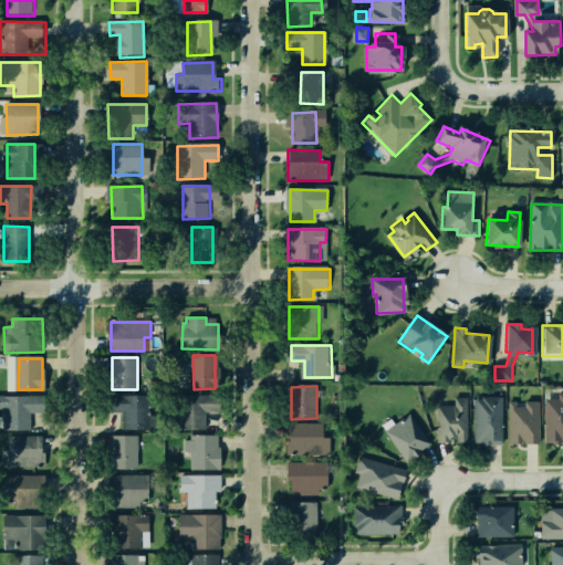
[(544,396),(559,396),(559,388),(562,388),(562,443),(545,445),(544,396)]
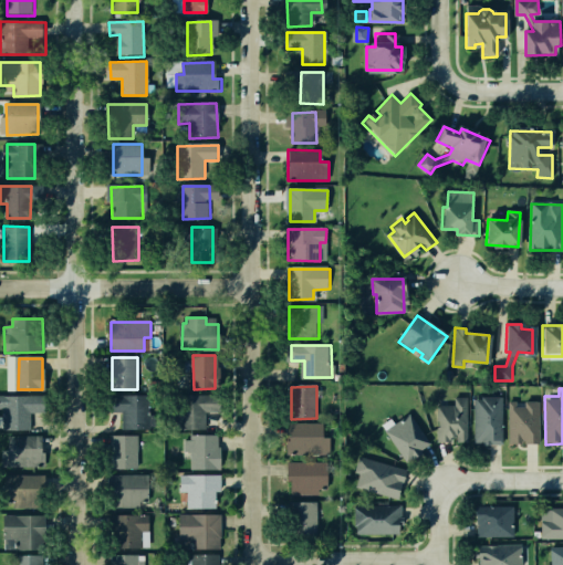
[(32,430),(6,430),(6,409),(0,409),(0,396),(41,397),(40,411),(32,411),(32,430)]
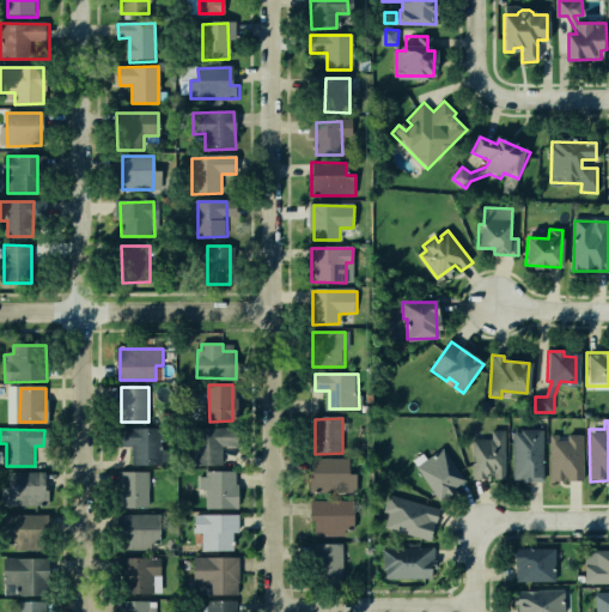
[(163,466),(136,466),(136,447),(120,447),(120,429),(163,429),(163,466)]
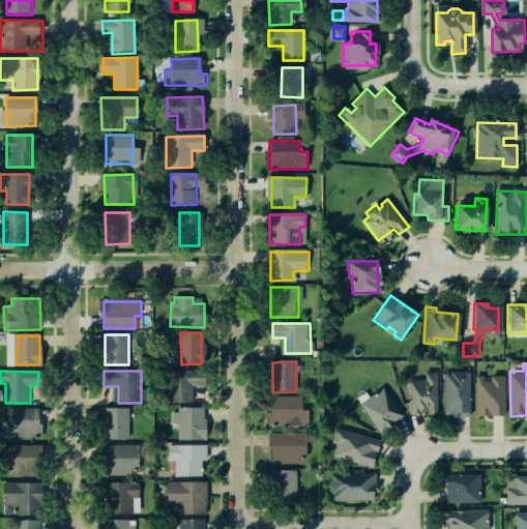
[(193,402),(167,402),(167,371),(193,371),(193,402)]
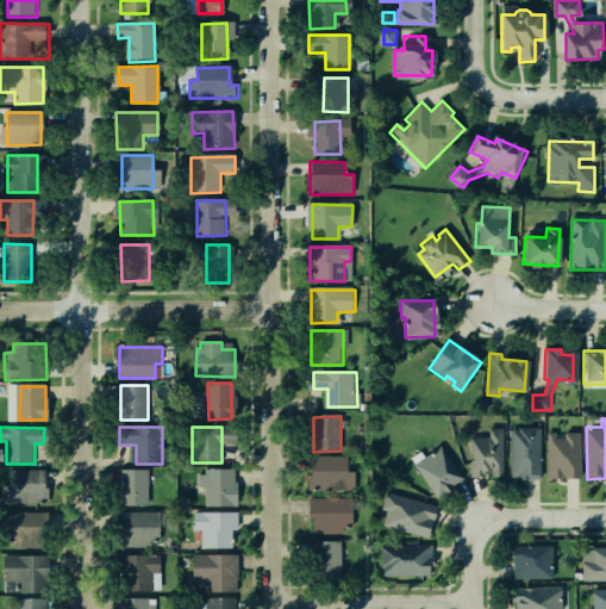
[(504,477),(494,477),(494,470),(487,470),(487,477),(473,477),(474,436),(485,436),(485,449),(489,451),(491,430),(505,430),(504,477)]
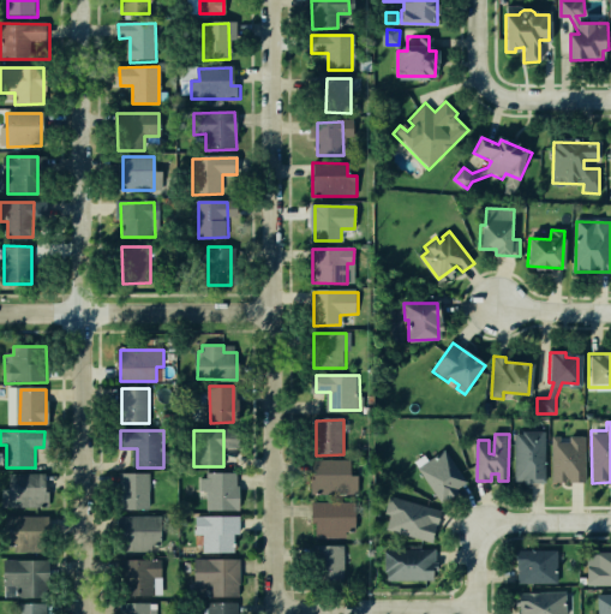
[(545,482),(516,482),(516,436),(525,436),(525,434),(545,434),(545,482)]
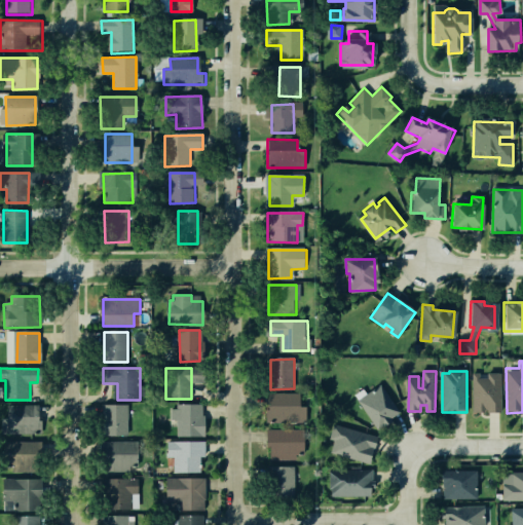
[(499,410),(483,409),(483,413),(474,413),(474,373),(481,373),(480,378),(486,378),(486,373),(499,373),(499,410)]
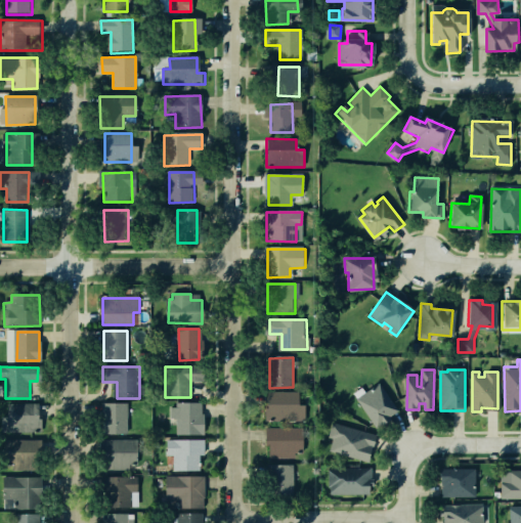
[(376,425),(357,399),(380,383),(398,408),(389,416),(392,420),(384,426),(381,422),(376,425)]
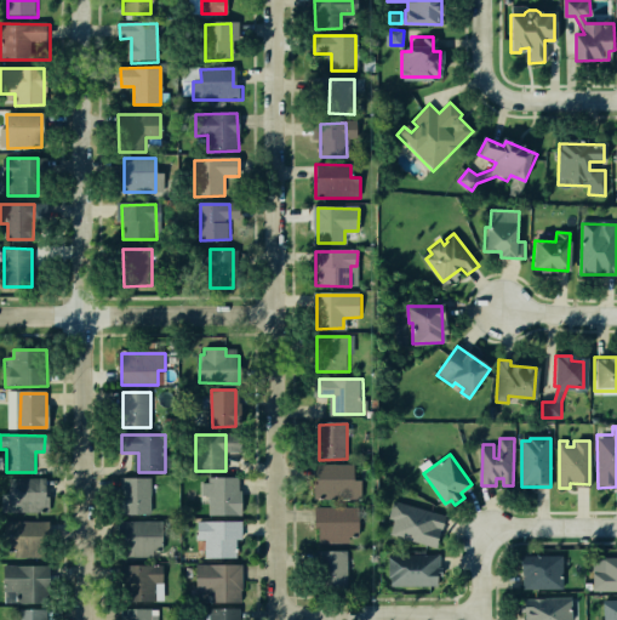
[(361,499),(318,499),(318,467),(352,467),(352,479),(361,479),(361,499)]
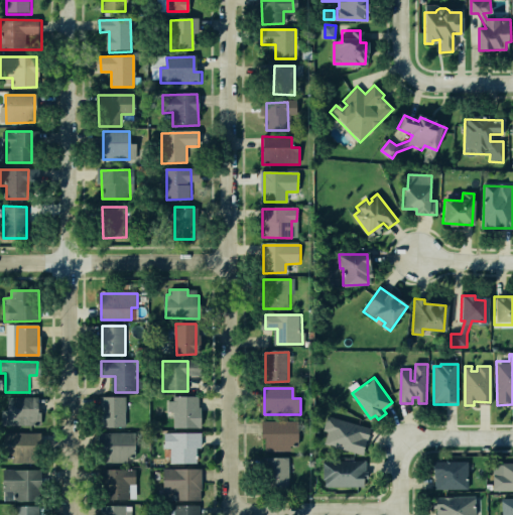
[(126,427),(101,427),(101,399),(126,398),(126,427)]
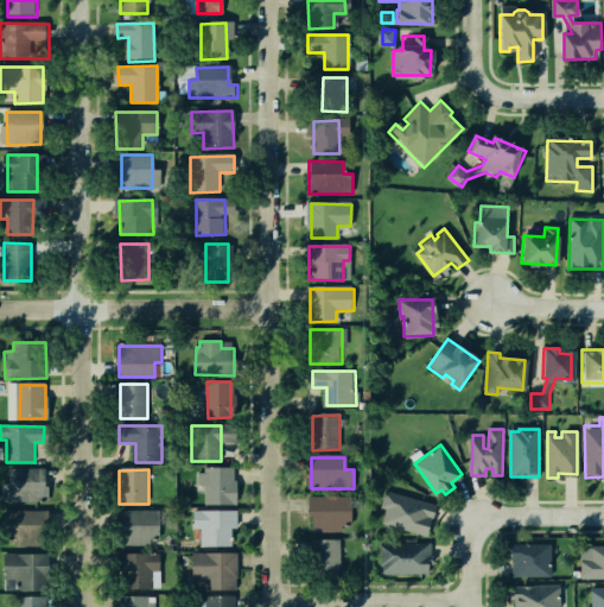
[(51,504),(0,504),(0,481),(11,481),(11,470),(44,470),(44,486),(51,486),(51,504)]
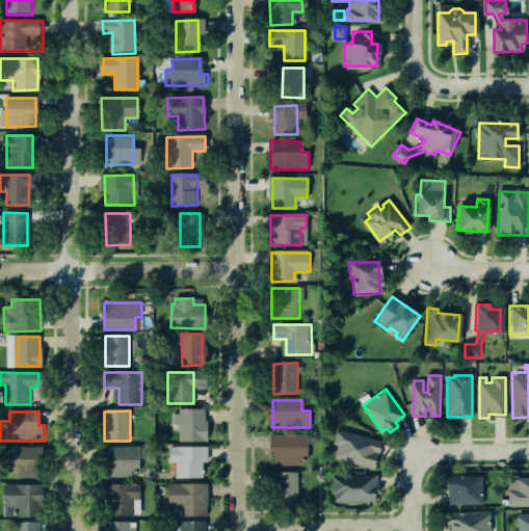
[(204,442),(181,442),(181,425),(176,425),(176,415),(181,415),(181,412),(204,412),(204,421),(208,421),(208,435),(204,435),(204,442)]
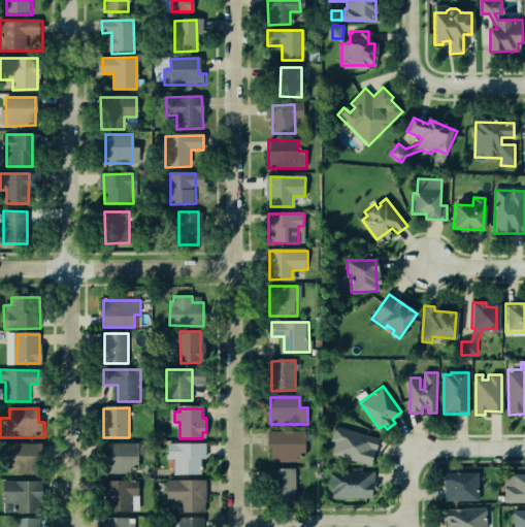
[(369,463),(335,453),(338,441),(333,440),(337,427),(341,428),(342,426),(376,436),(369,463)]
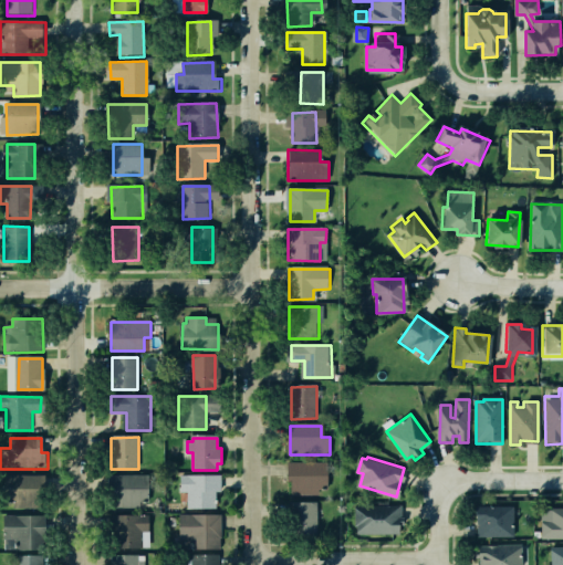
[(316,493),(292,493),(291,464),(326,463),(326,484),(316,484),(316,493)]
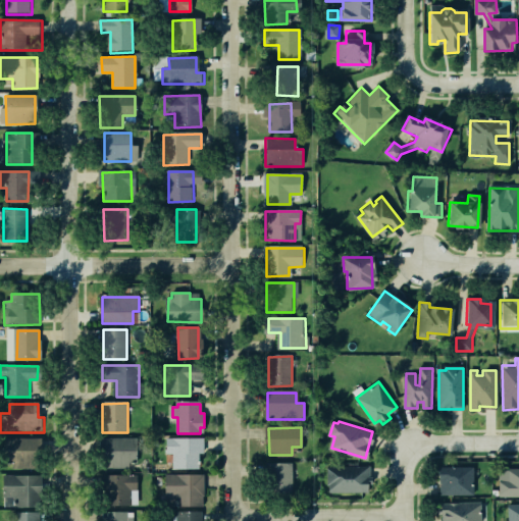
[(130,467),(100,467),(100,438),(138,438),(137,459),(130,459),(130,467)]
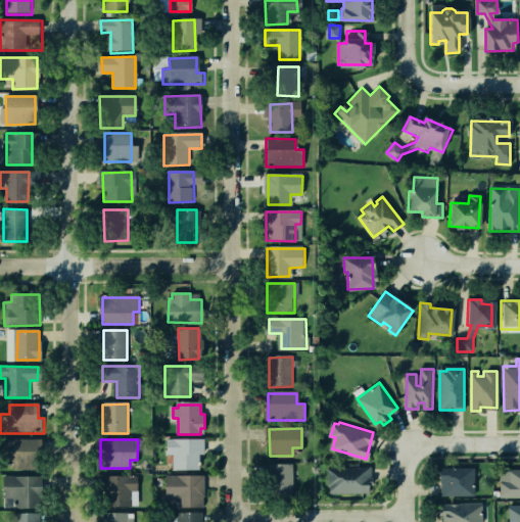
[(196,470),(172,470),(172,454),(167,454),(167,440),(203,440),(203,455),(196,456),(196,470)]
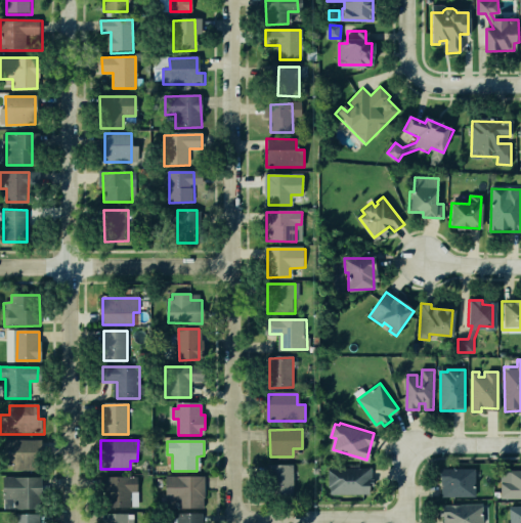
[(33,469),(5,470),(5,443),(33,443),(33,469)]
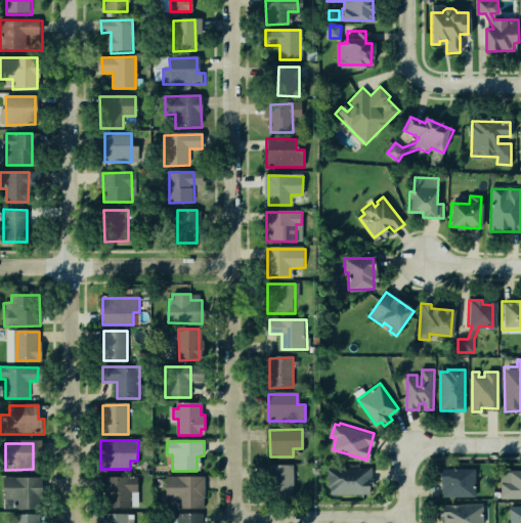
[(293,495),(272,495),(272,466),(293,466),(293,495)]
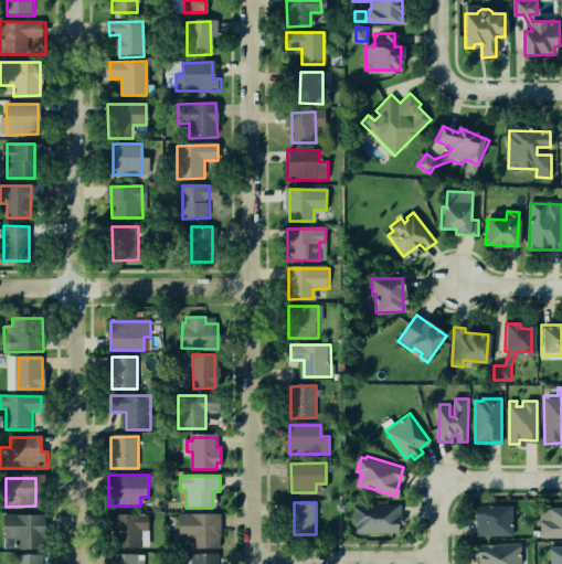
[(396,533),(358,533),(359,504),(400,506),(399,524),(396,524),(396,533)]
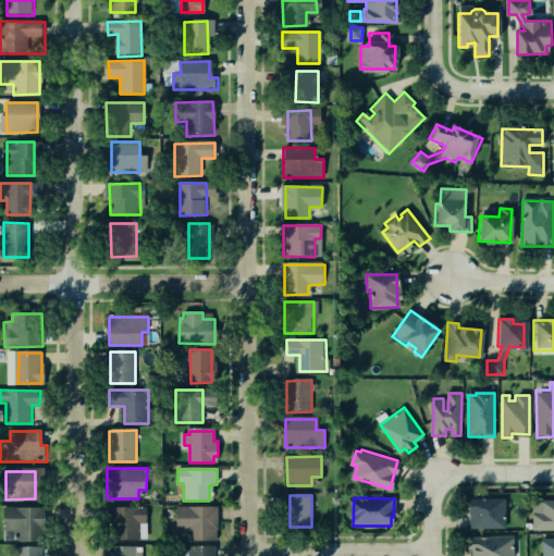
[(506,528),(472,529),(470,504),(505,502),(506,528)]
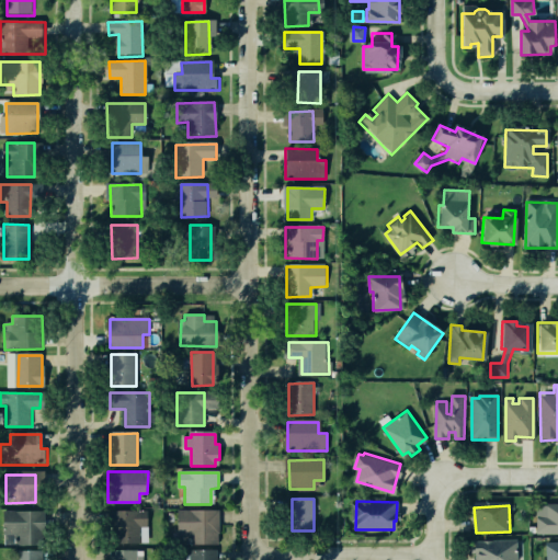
[(557,530),(537,533),(537,507),(557,506),(557,530)]
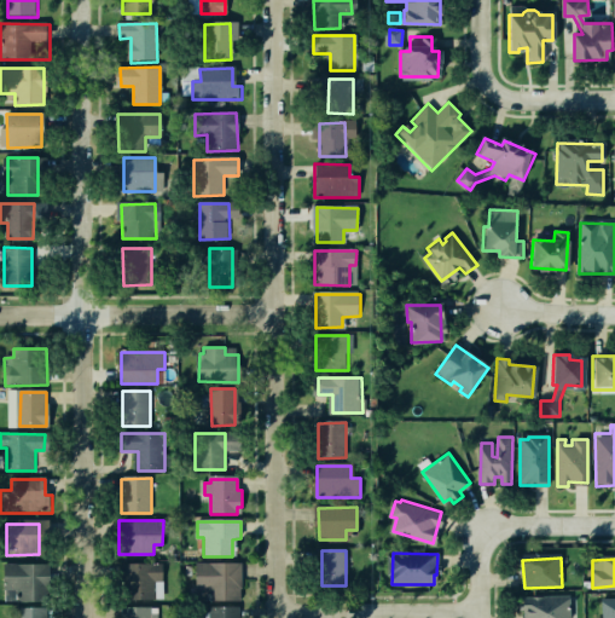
[(155,600),(127,600),(127,582),(119,581),(119,564),(161,564),(161,583),(155,582),(155,600)]
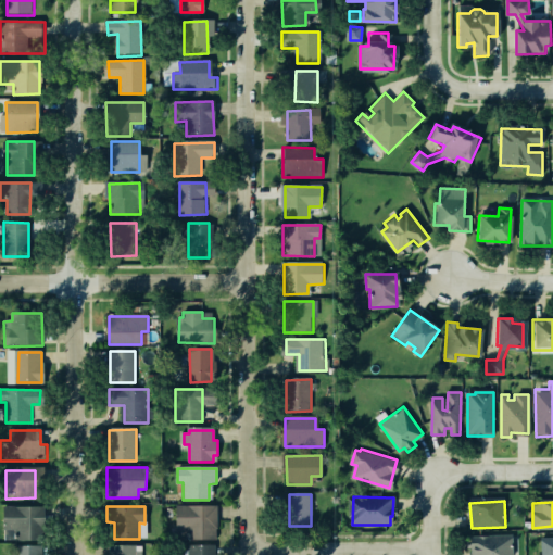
[(216,539),(185,539),(185,531),(178,531),(178,506),(216,506),(216,539)]
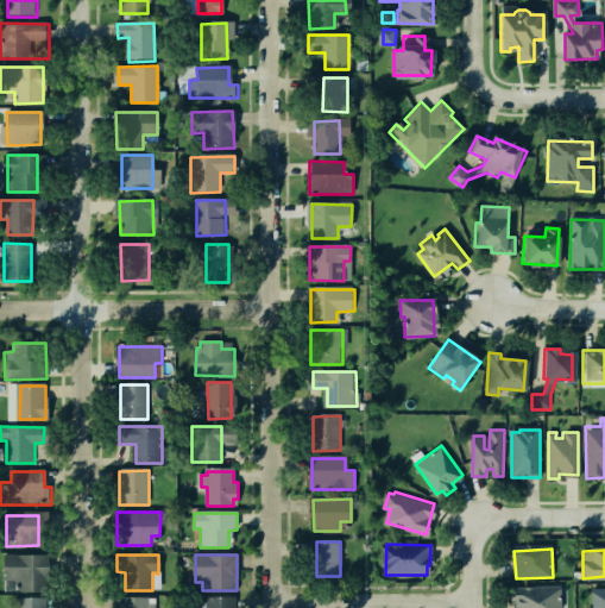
[(48,590),(5,590),(5,557),(48,557),(48,590)]
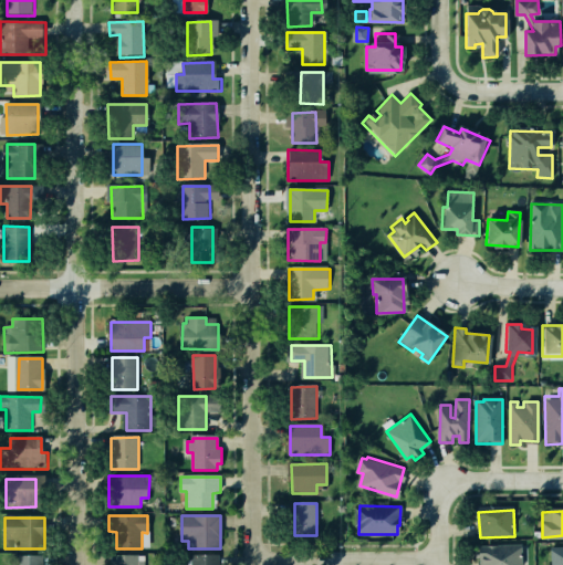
[(480,564),(480,550),(520,548),(520,564),(480,564)]
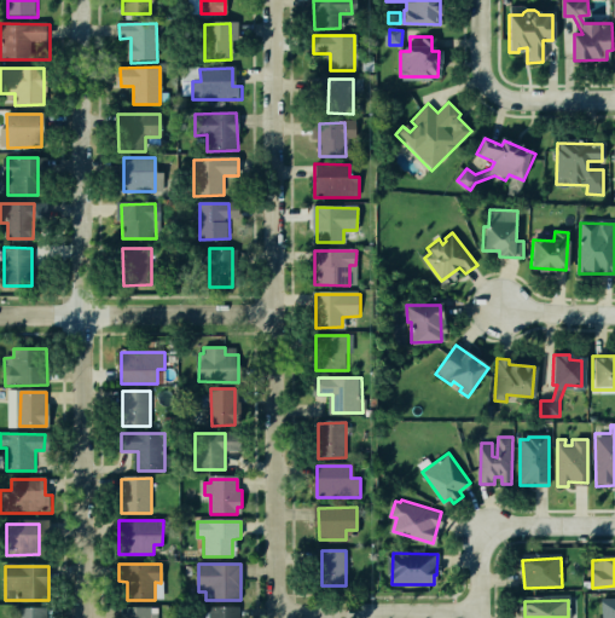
[(604,617),(604,600),(614,600),(614,617),(604,617)]
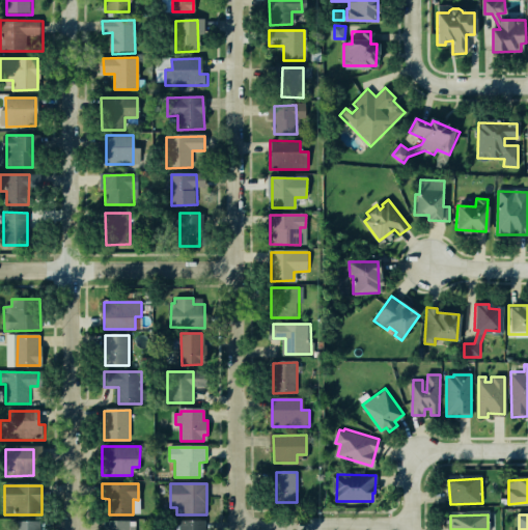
[(182,529),(182,520),(206,520),(206,529),(182,529)]
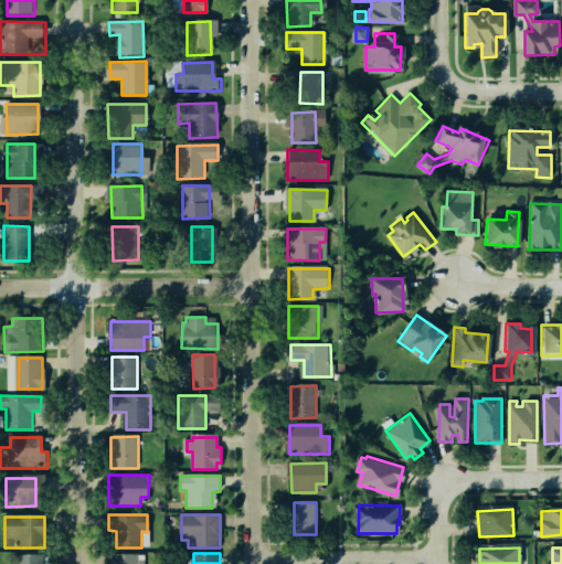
[(16,563),(16,554),(39,554),(39,563),(16,563)]
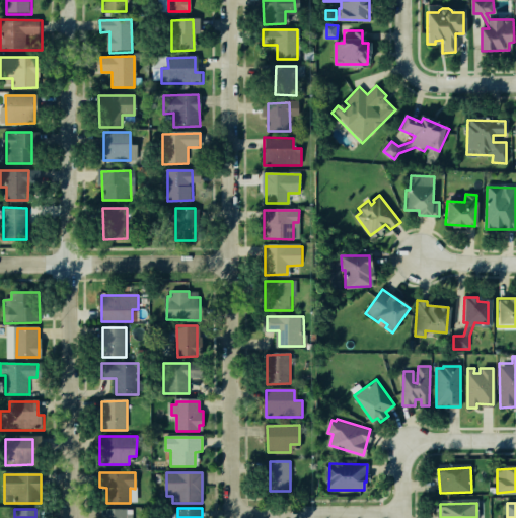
All buildings are outlined.
